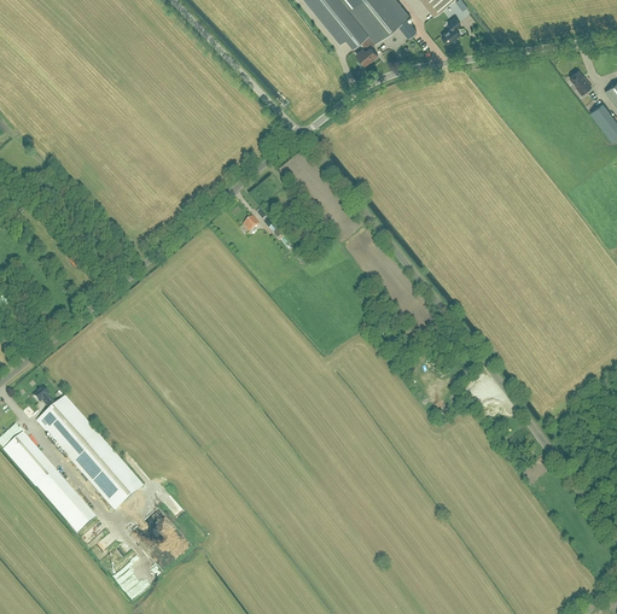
[(307,0),(339,39),(345,35),(353,44),(355,41),(359,41),(361,40),(364,42),(355,50),(364,60),(368,57),(370,57),(377,52),(370,42),(397,21),(405,13),(408,12),(399,0),(307,0)]
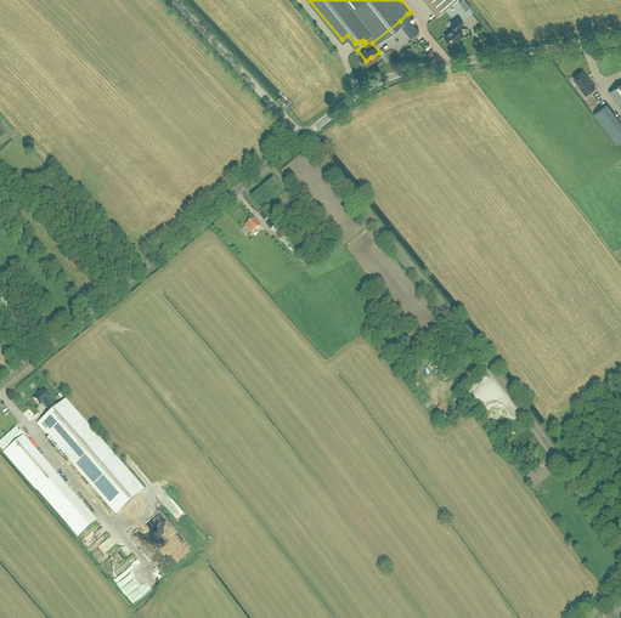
[(425,0),(435,12),(450,0),(425,0)]
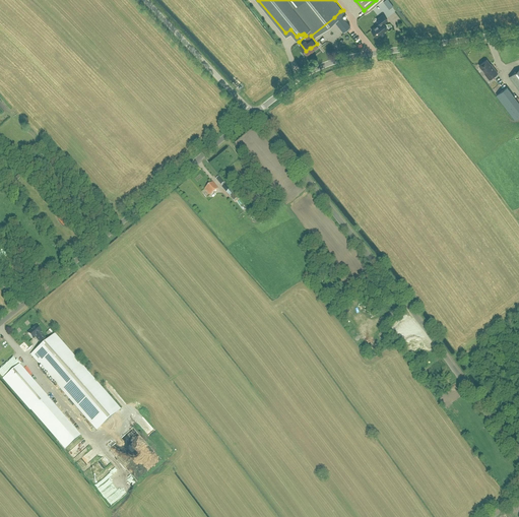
[(340,11),(334,17),(338,22),(342,27),(345,25),(349,22),(346,19),(345,17),(343,15),(340,11)]
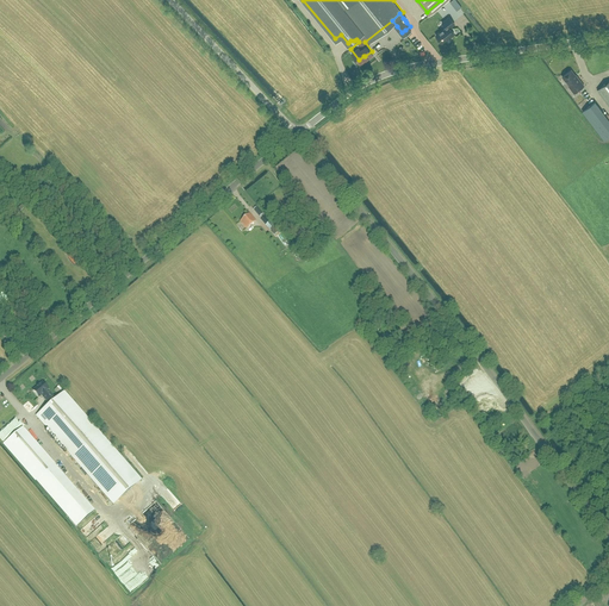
[(441,39),(445,36),(446,38),(451,35),(449,33),(453,30),(448,24),(453,20),(448,13),(440,19),(443,24),(435,31),(441,39)]
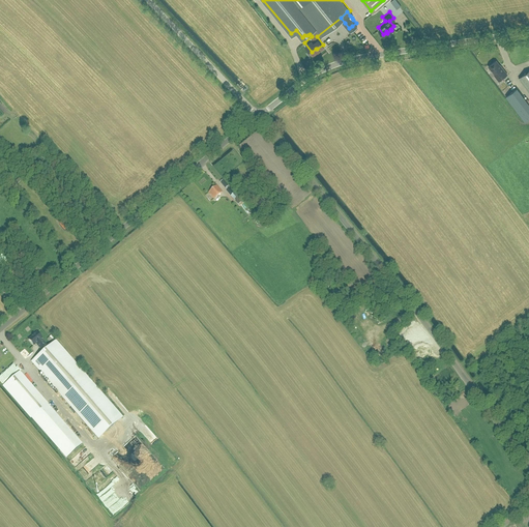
[(500,64),(495,57),(488,63),(492,68),(491,69),(497,78),(506,71),(502,65),(500,63),(500,64)]
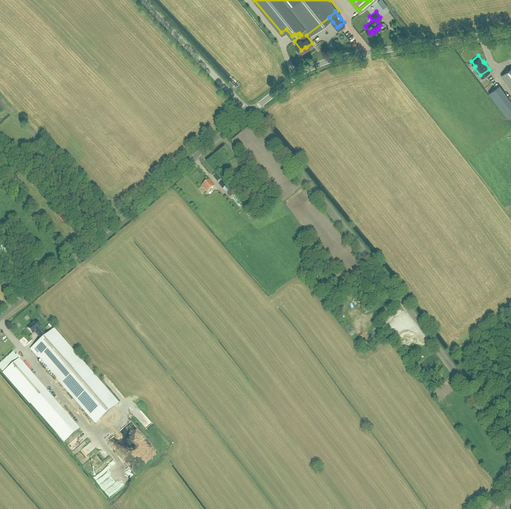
[(510,87),(510,64),(500,72),(510,87)]
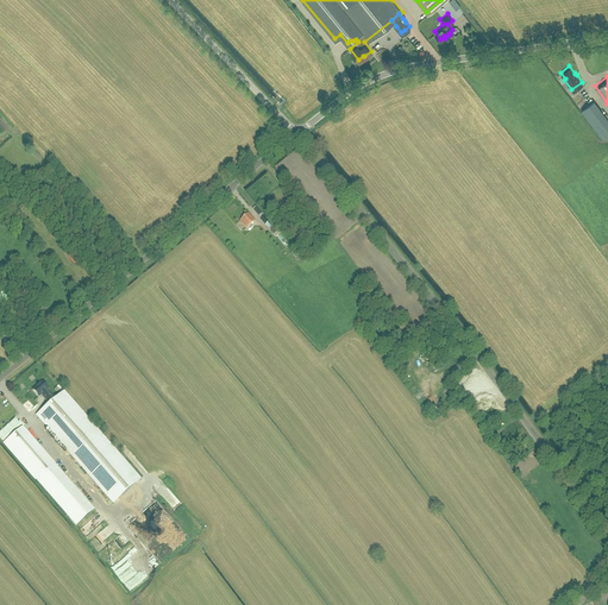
[(597,106),(590,96),(578,105),(585,114),(597,106)]
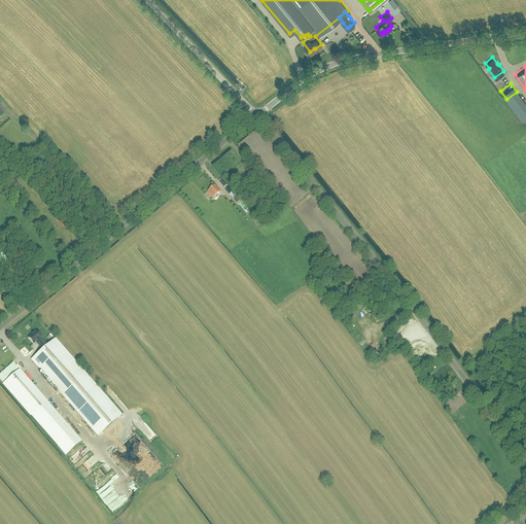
[(525,102),(524,100),(514,108),(521,117),(525,113),(525,102)]
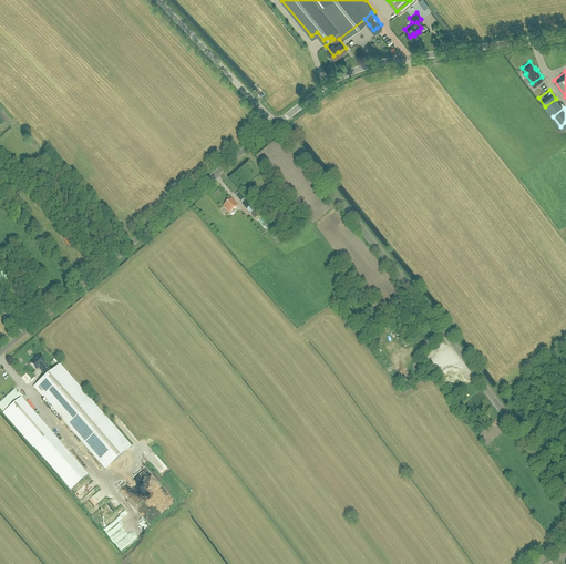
[(228,211),(237,203),(230,196),(222,204),(228,211)]
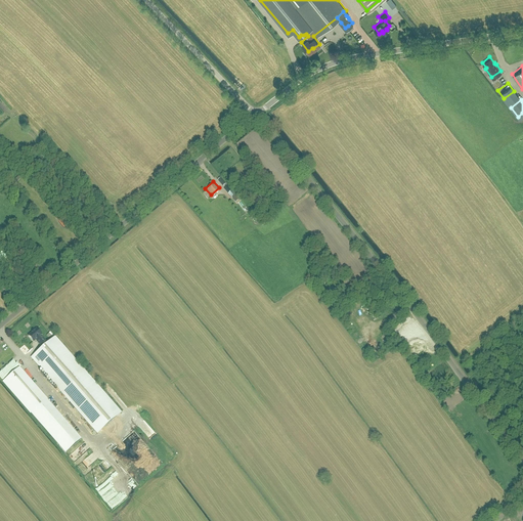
[(234,200),(238,197),(226,182),(222,185),(234,200)]
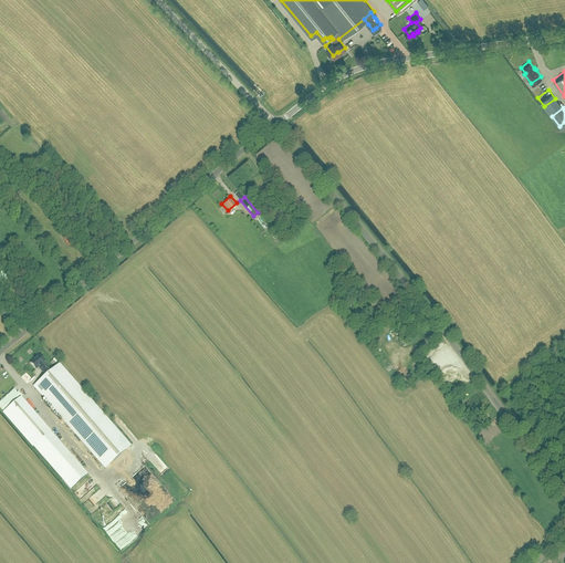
[(67,237),(61,229),(58,232),(64,239),(67,243),(71,240),(67,237)]
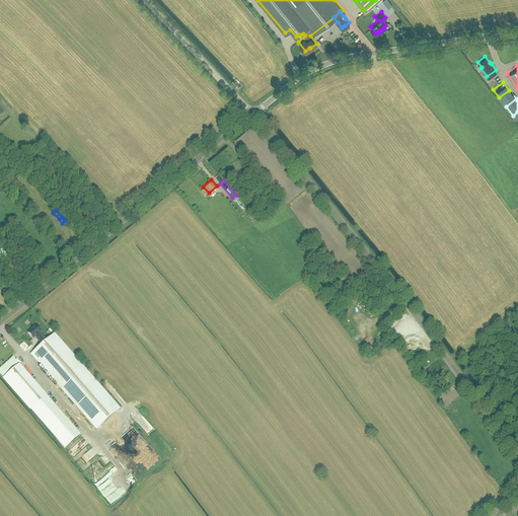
[(40,329),(34,323),(32,325),(32,324),(30,326),(30,327),(26,330),(31,337),(34,335),(35,336),(34,336),(39,341),(45,336),(40,329)]
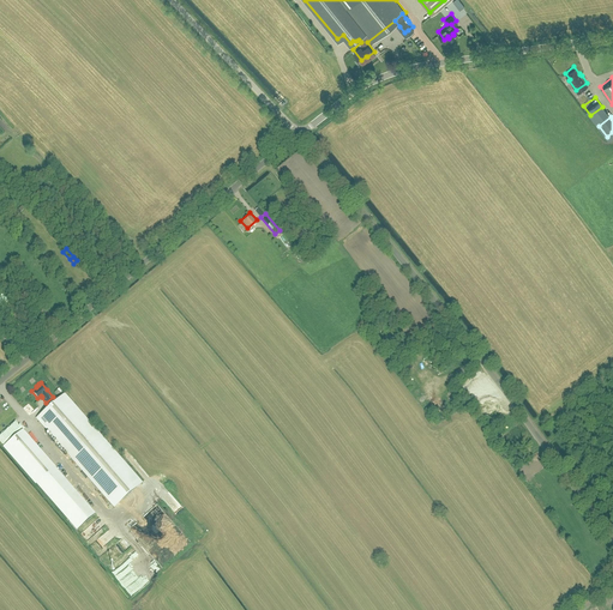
[(113,505),(140,481),(62,392),(36,415),(113,505)]
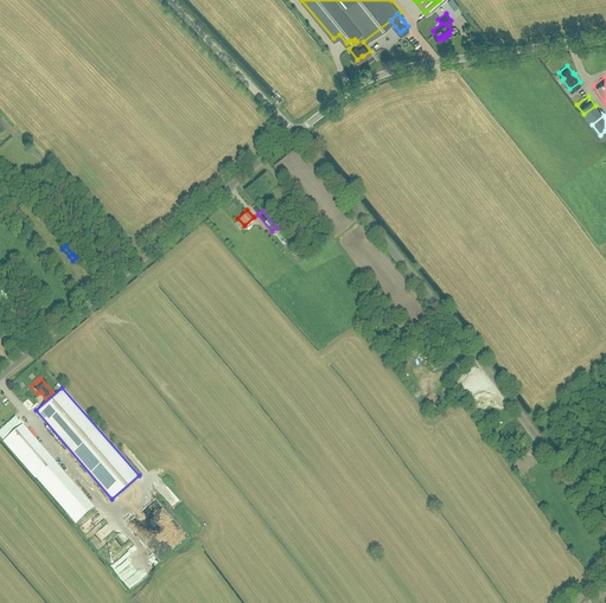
[(75,521),(93,506),(20,423),(2,438),(75,521)]
